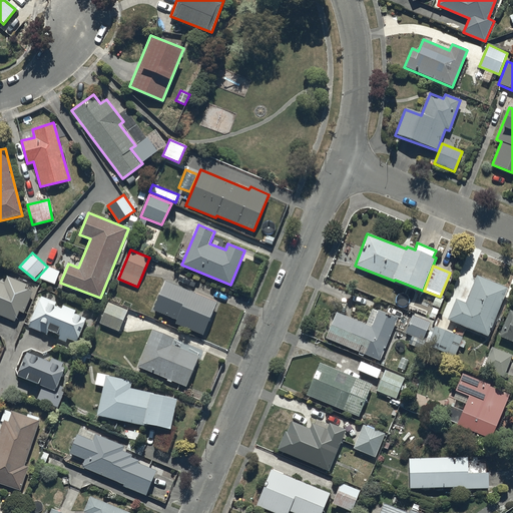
[(508,288),(477,275),(465,303),(456,299),(448,319),(488,336),(508,288)]
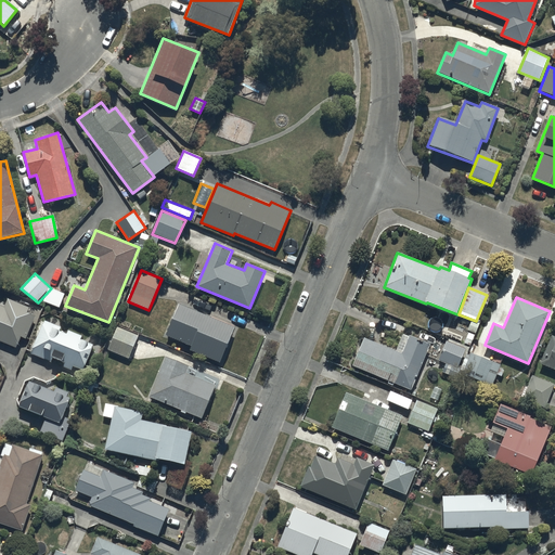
[(0,305),(0,341),(16,349),(21,337),(26,339),(36,315),(27,312),(29,307),(8,298),(4,307),(0,305)]
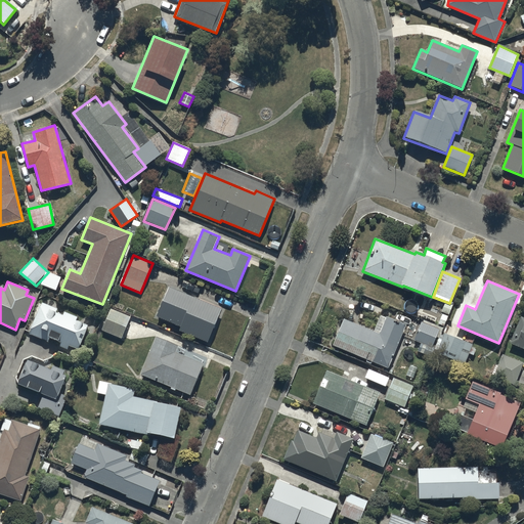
[(180,331),(209,342),(222,309),(169,287),(158,316),(182,326),(180,331)]
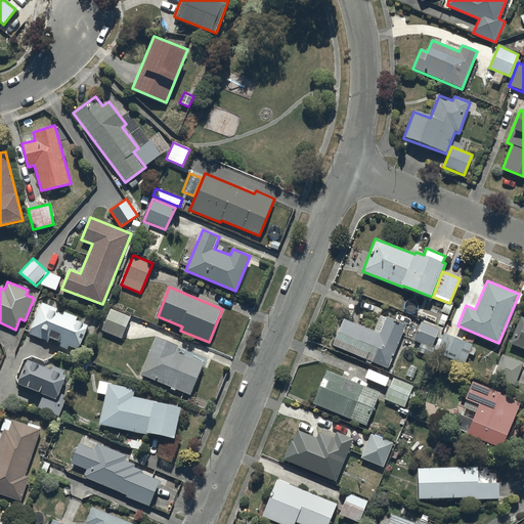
[(42,302),(29,333),(47,341),(48,338),(60,343),(58,346),(68,349),(69,346),(79,350),(89,325),(77,320),(78,317),(64,312),(62,315),(56,312),(57,308),(42,302)]
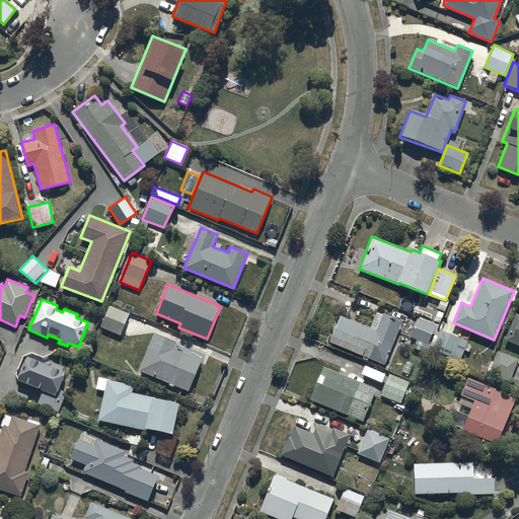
[(130,313),(109,305),(100,326),(121,335),(130,313)]
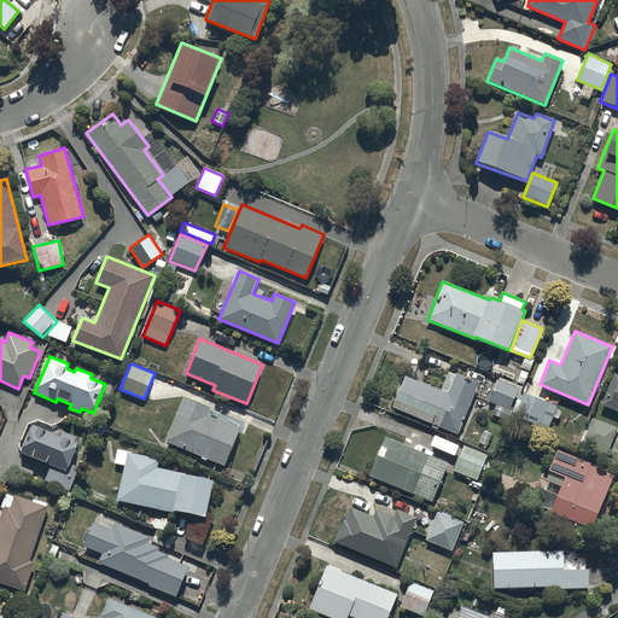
[(406,377),(394,408),(459,435),(481,384),(449,371),(441,390),(406,377)]
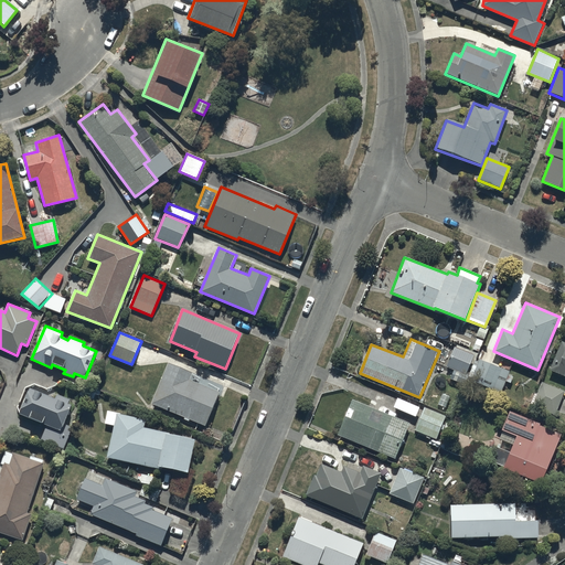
[(564,342),(562,342),(551,371),(564,375),(564,342)]
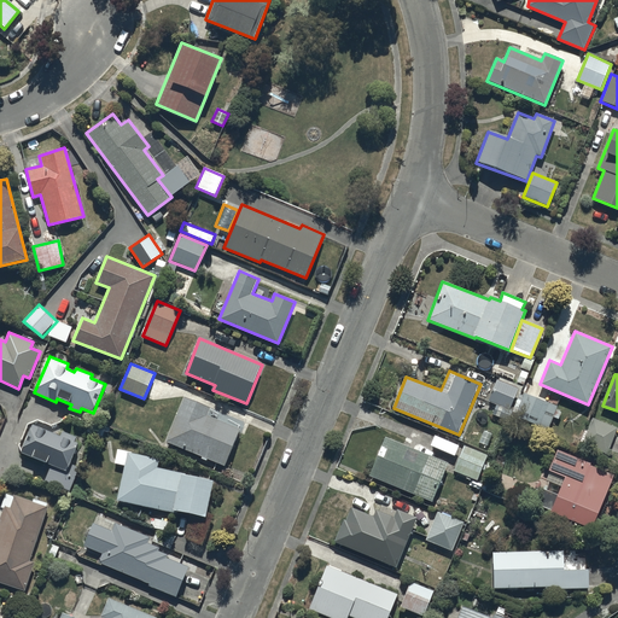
[(519,388),(497,379),(489,400),(511,409),(519,388)]
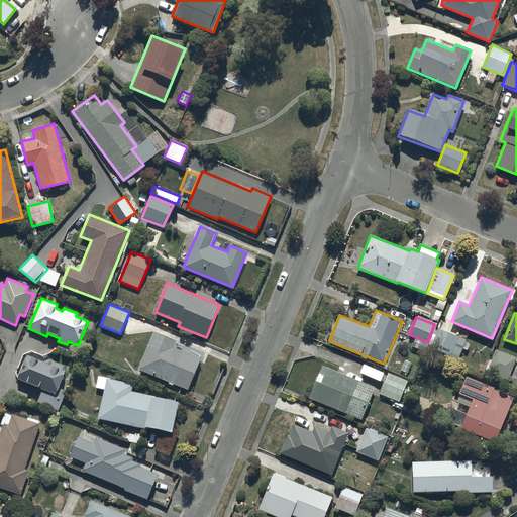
[(467,340),(437,329),(429,347),(458,359),(462,348),(466,342),(467,340)]
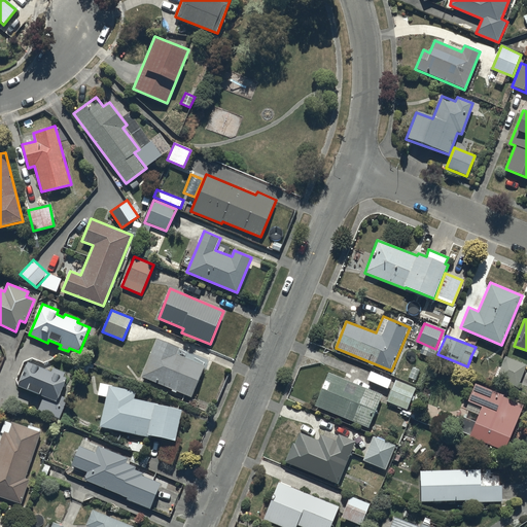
[(156,339),(141,376),(191,397),(204,366),(177,355),(179,349),(156,339)]
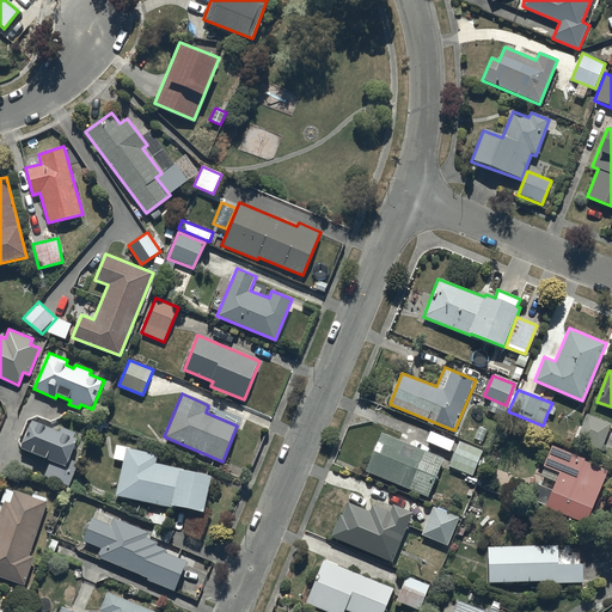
[(491,402),(488,410),(503,416),(507,408),(491,402)]
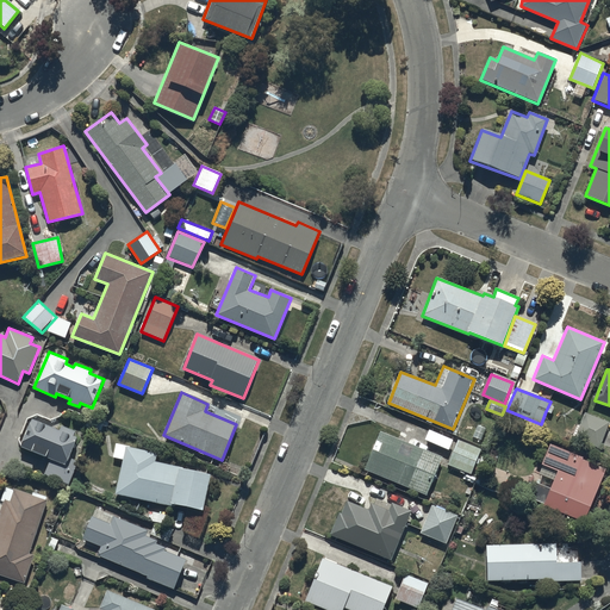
[(609,423),(585,412),(574,439),(598,448),(609,423)]
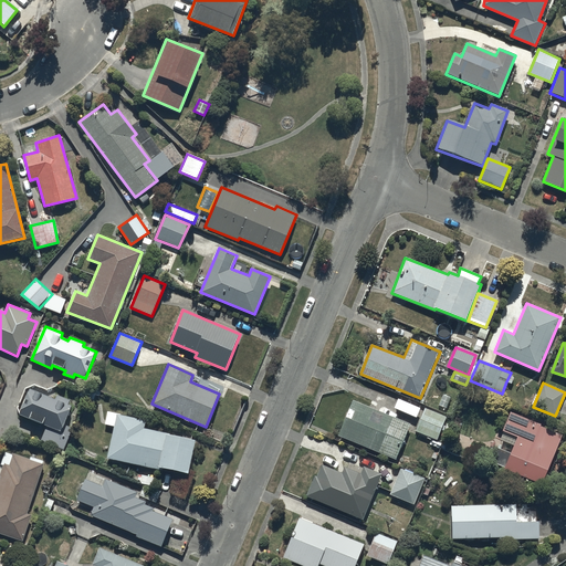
[(30,390),(19,416),(46,427),(40,441),(62,451),(72,429),(63,426),(72,407),(67,406),(70,400),(59,396),(56,401),(30,390)]
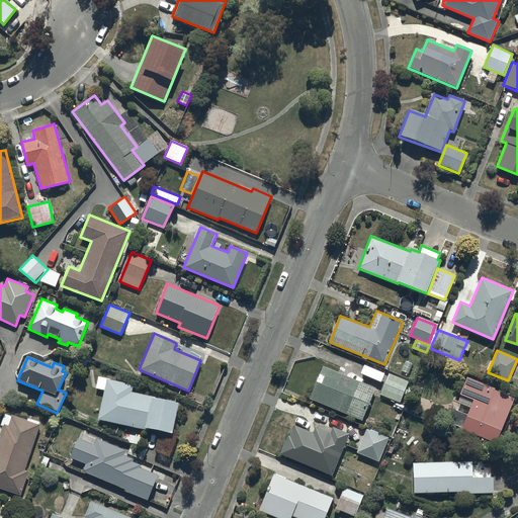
[(375,387),(323,366),(310,399),(362,420),(375,387)]
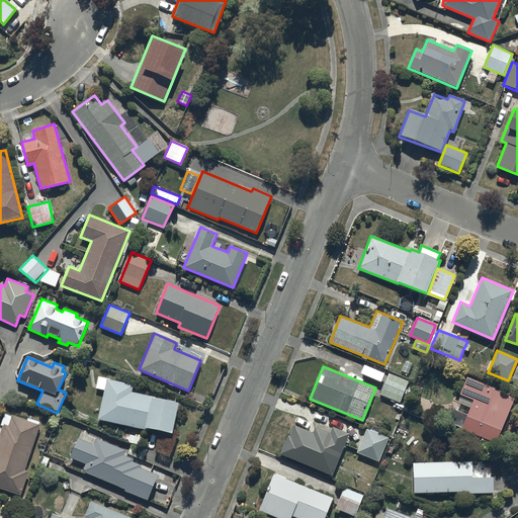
[(409,381),(389,373),(380,395),(400,403),(409,381)]
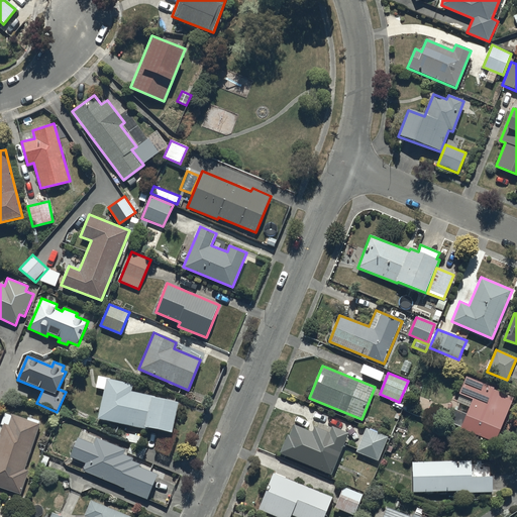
[(107,380),(110,380),(110,379),(98,376),(95,388),(105,390),(107,380)]
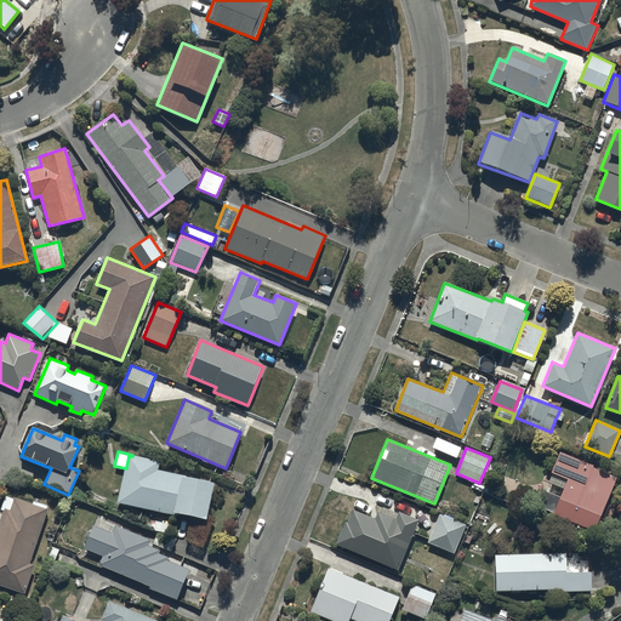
[(594,466),(560,451),(552,473),(568,480),(553,514),(593,531),(616,477),(593,467),(594,466)]
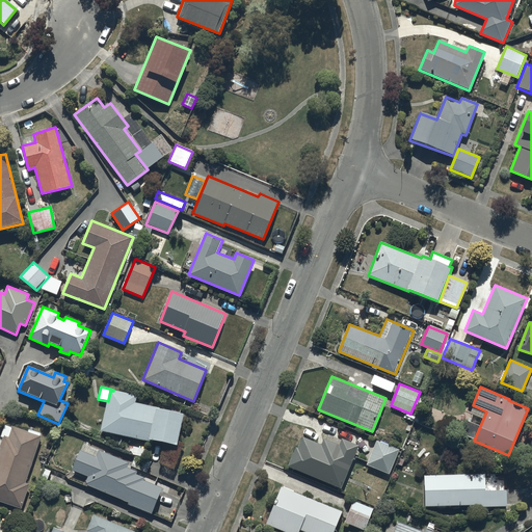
[(113,391),(110,391),(108,401),(101,431),(150,442),(150,440),(177,446),(184,414),(135,403),(136,396),(113,391)]
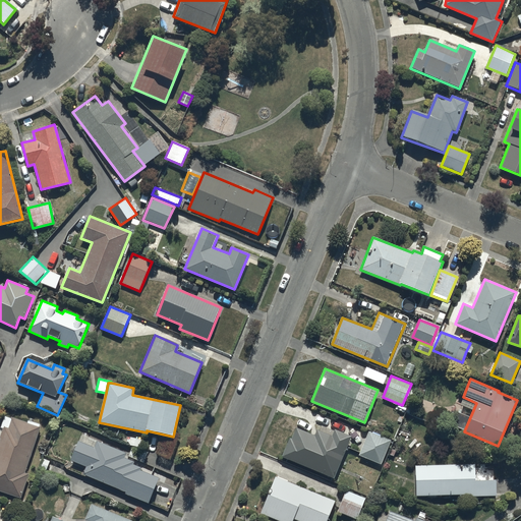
[(11,417),(11,419),(5,416),(1,427),(3,428),(0,437),(0,490),(20,498),(29,474),(24,473),(40,427),(39,427),(40,425),(29,420),(27,422),(11,417)]
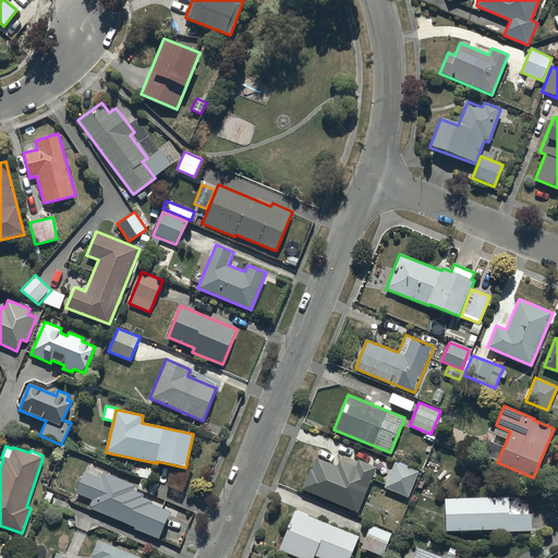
[(377,468),(359,461),(356,468),(340,461),(337,466),(318,459),(313,471),(311,470),(302,489),(358,513),(377,468)]
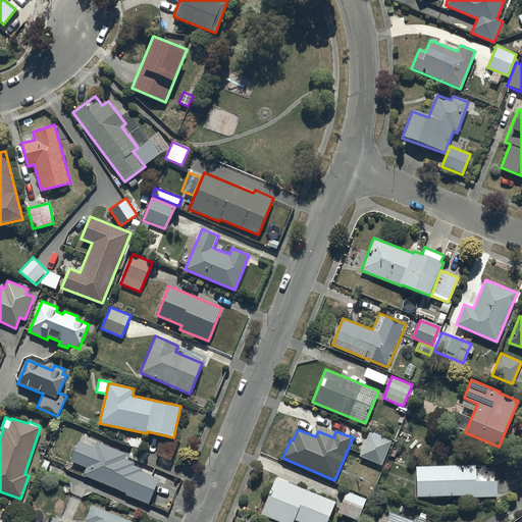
[(392,441),(370,432),(360,456),(381,465),(392,441)]
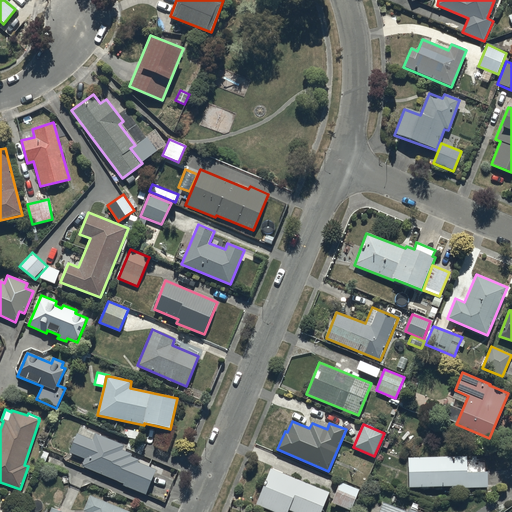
[(145,494),(156,470),(137,462),(138,460),(130,456),(131,454),(122,450),(124,445),(95,433),(93,439),(77,433),(69,452),(84,458),(80,466),(123,483),(122,485),(145,494)]
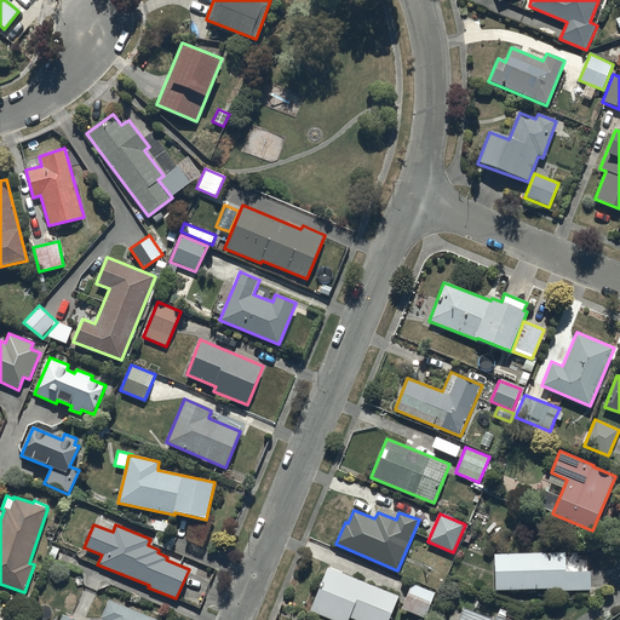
[(495,554),(497,590),(562,589),(562,591),(591,590),(591,573),(566,574),(566,552),(495,554)]
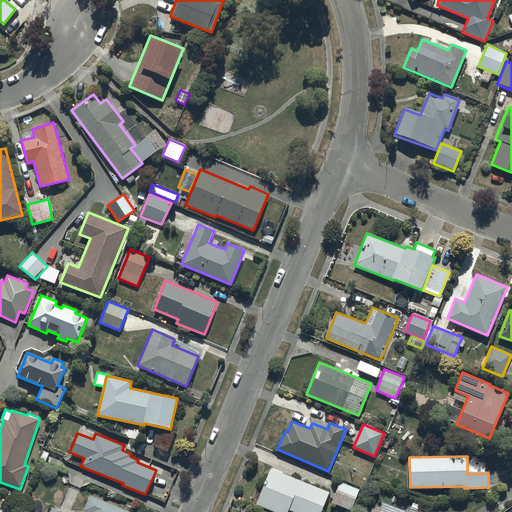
[(271,469),(256,505),(273,511),(288,511),(289,510),(292,511),(321,511),(330,493),(271,469)]
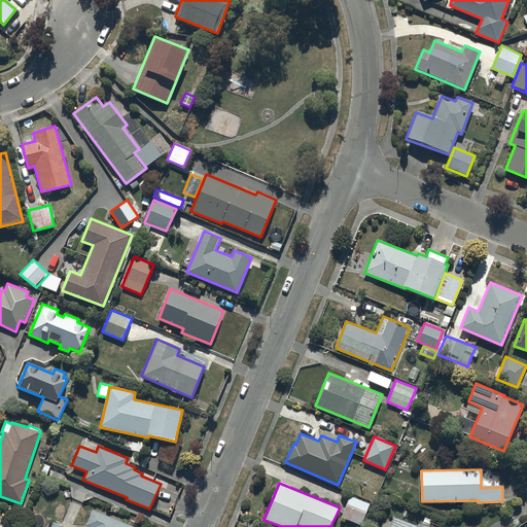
[(371,504),(350,496),(342,518),(361,526),(371,504)]
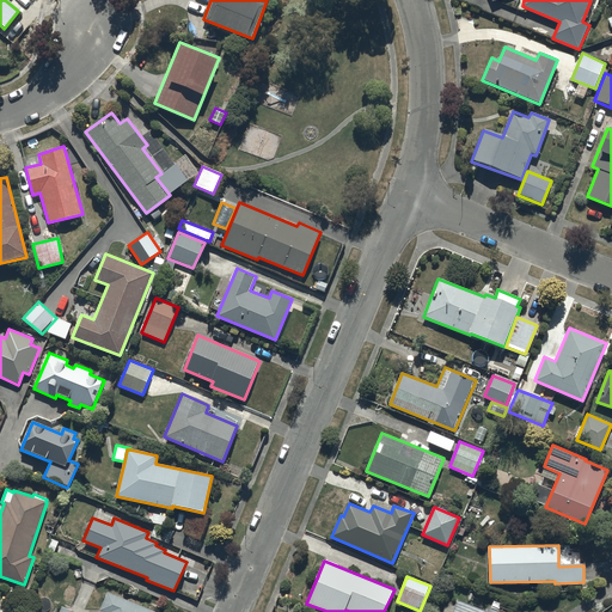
[(155,611),(108,592),(101,611),(102,611),(101,611),(155,611)]
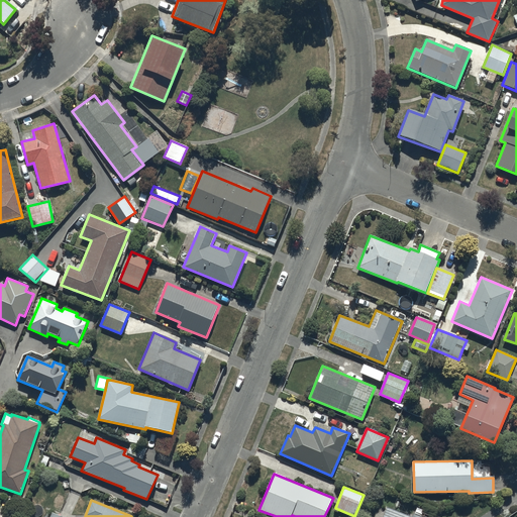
[(411,516),(387,506),(382,516),(422,516),(413,513),(411,516)]
